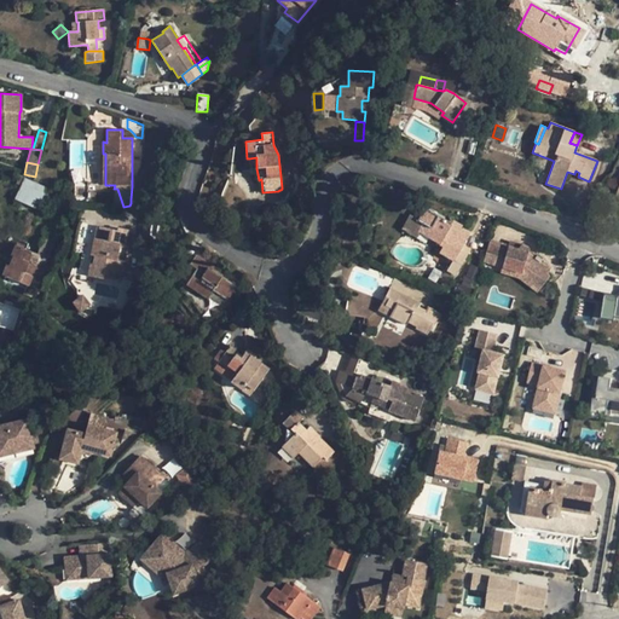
[(16,198),(24,202),(30,189),(33,183),(24,179),(16,198)]
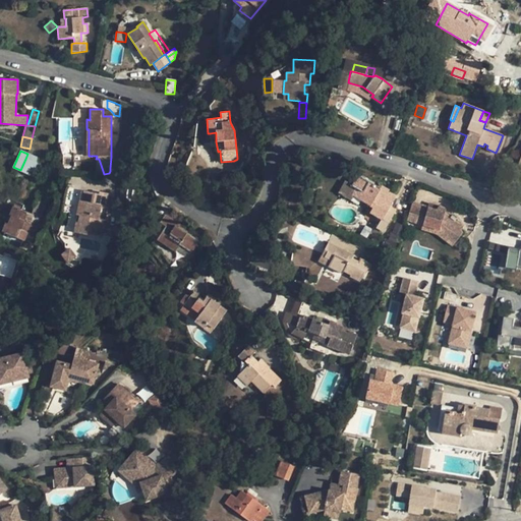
[(27,154),(25,159),(39,164),(41,159),(27,154)]
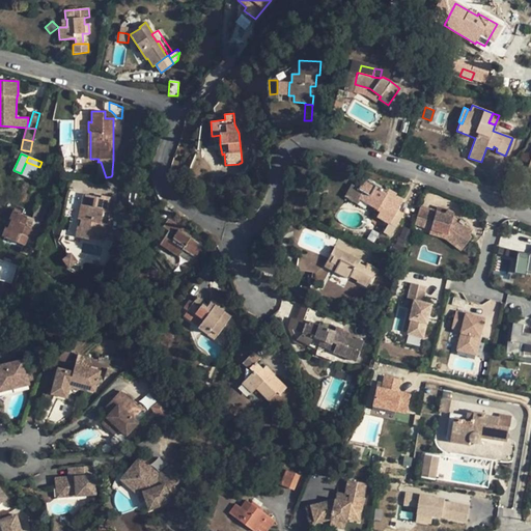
[(26,162),(21,173),(31,177),(32,173),(36,174),(40,167),(39,167),(26,162)]
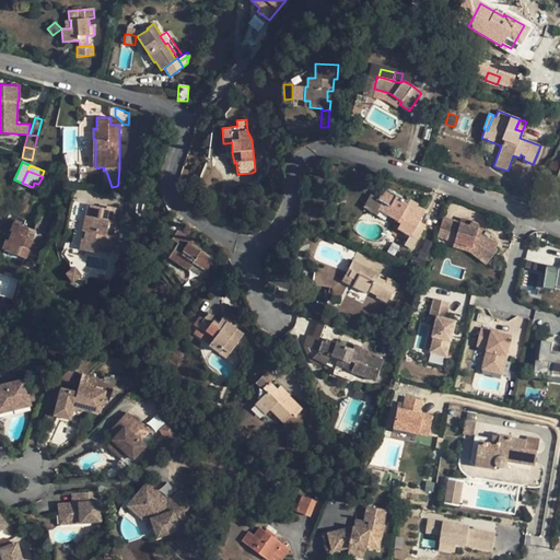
[(426,226),(419,222),(424,211),(396,195),(385,188),(378,199),(378,200),(383,202),(378,210),(399,223),(397,229),(409,235),(405,244),(412,248),(426,226)]
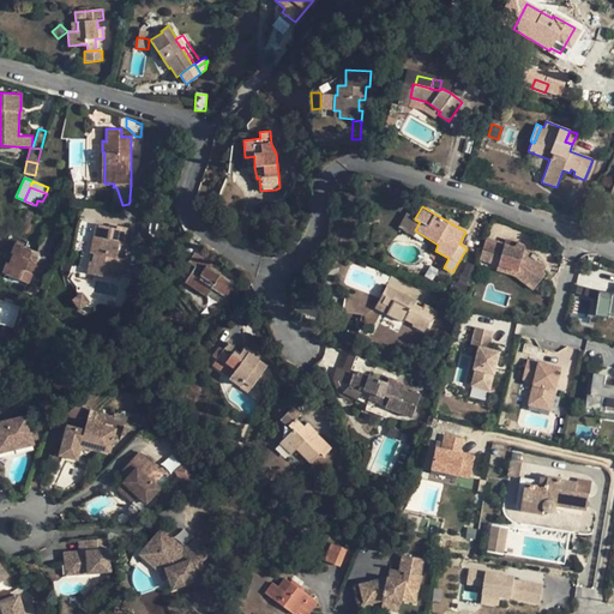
[(415,218),(405,212),(397,228),(411,236),(415,230),(420,222),(415,220),(415,218)]
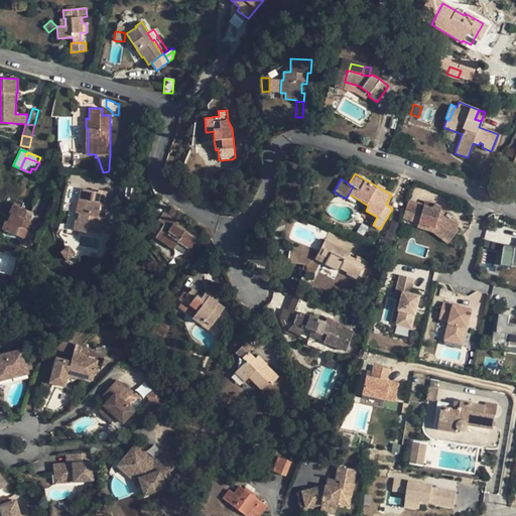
[(77,220),(75,220),(73,230),(92,234),(92,233),(101,234),(103,221),(101,221),(104,205),(105,206),(107,203),(105,199),(107,191),(99,189),(98,190),(97,191),(96,191),(94,191),(80,188),(76,213),(79,214),(77,220)]
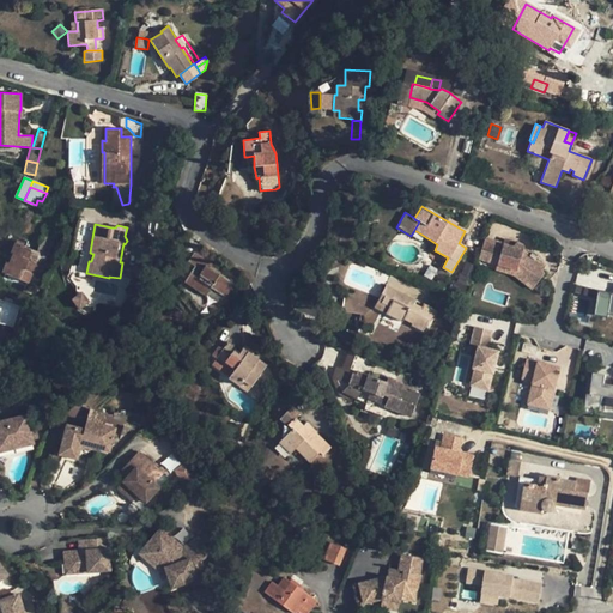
[(496,258),(501,242),(485,237),(480,253),(496,258)]
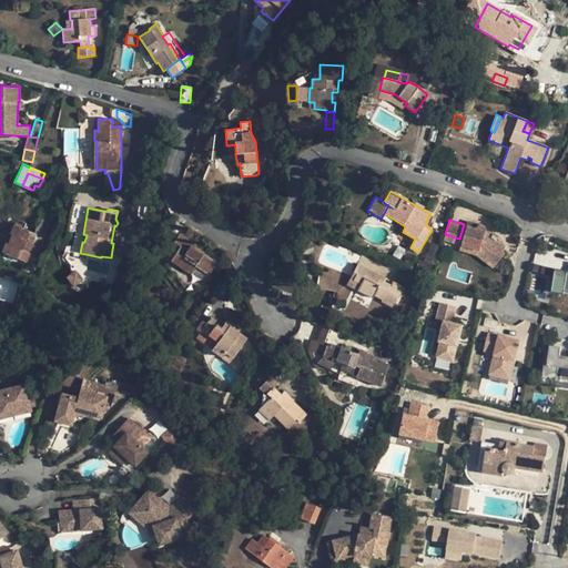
[(18,236),(21,229),(13,225),(10,234),(11,235),(8,244),(7,243),(2,253),(10,255),(13,247),(16,247),(20,237),(18,236)]
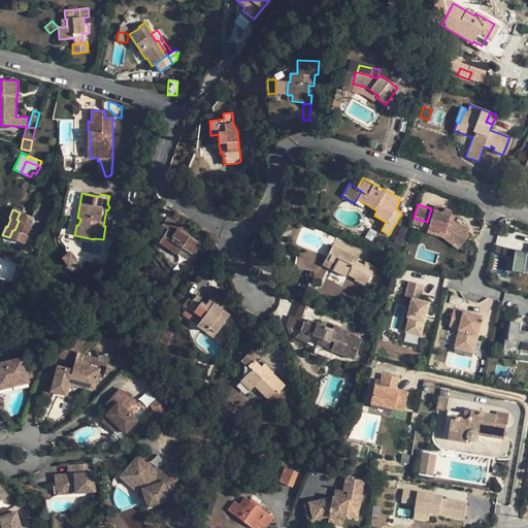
[(34,218),(20,212),(17,220),(19,221),(14,230),(12,230),(9,237),(24,243),(31,225),(35,226),(38,219),(34,218)]
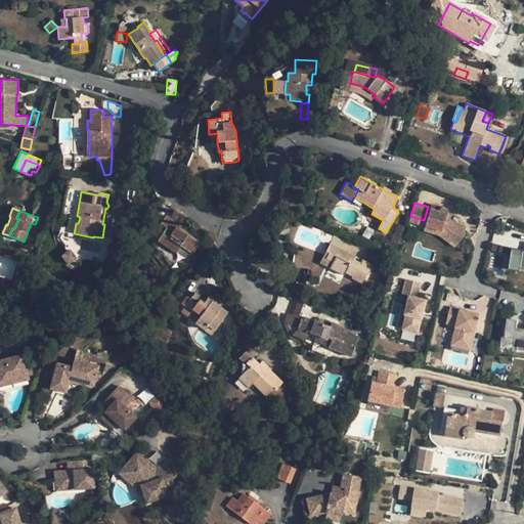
[(177,223),(165,216),(160,223),(166,227),(158,242),(176,253),(180,246),(192,254),(201,243),(175,226),(177,223)]
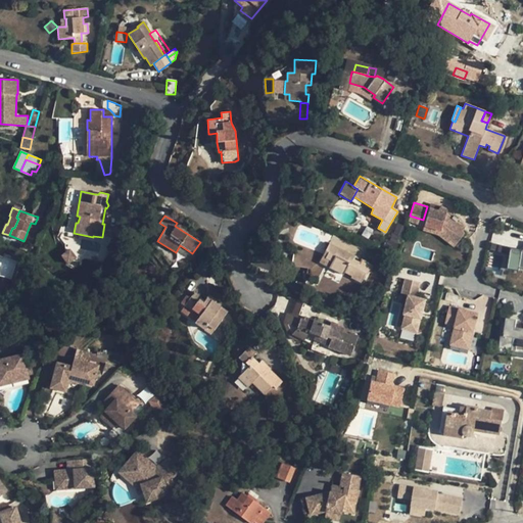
[(119,227),(104,224),(102,237),(113,240),(119,227)]
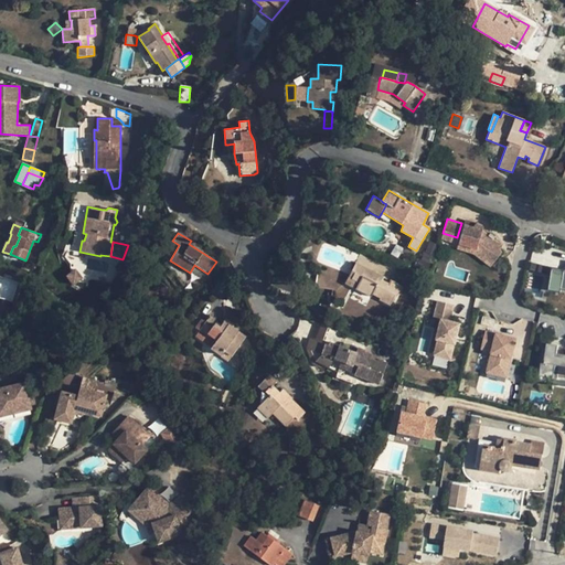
[(437,246),(429,243),(426,251),(434,254),(437,246)]
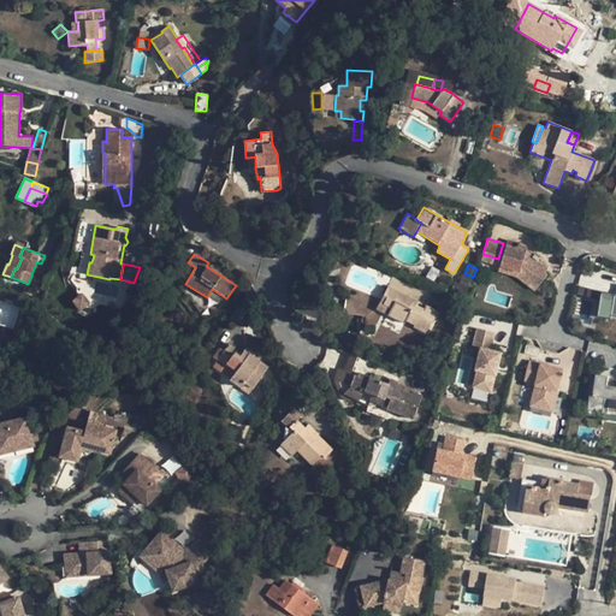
[(419,302),(388,286),(383,296),(386,297),(384,303),(391,307),(388,315),(404,324),(406,320),(414,325),(414,326),(425,333),(430,323),(432,324),(438,312),(425,306),(422,309),(416,306),(419,302)]
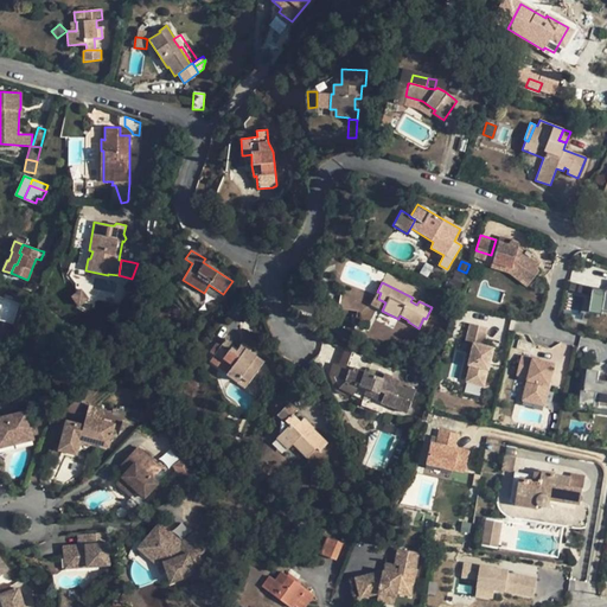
[(223,294),(209,285),(204,293),(218,302),(223,294)]
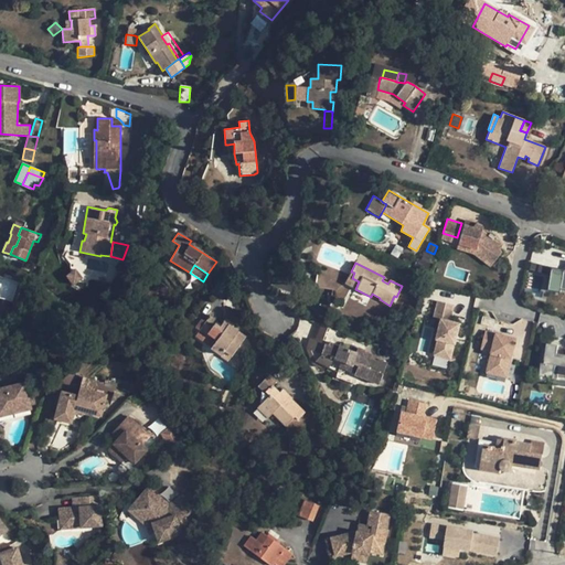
[(564,268),(552,267),(550,281),(561,284),(561,289),(564,289),(564,268)]
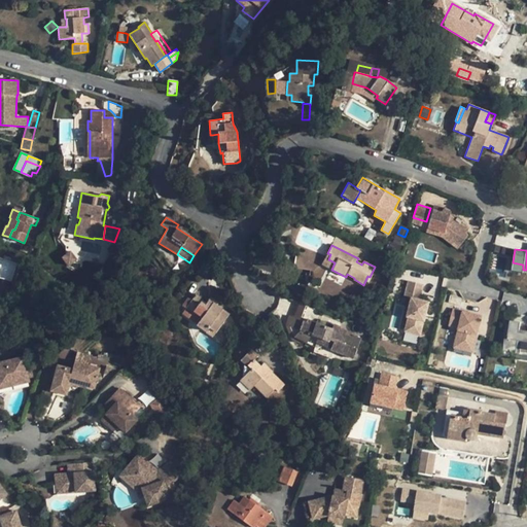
[(75,259),(70,251),(62,257),(67,266),(75,259)]
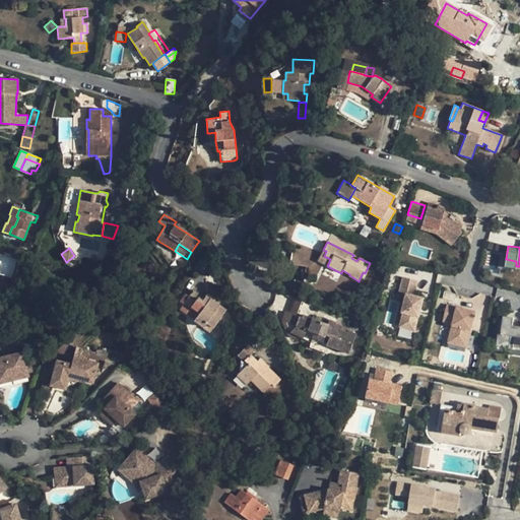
[(313,250),(309,259),(316,262),(320,253),(313,250)]
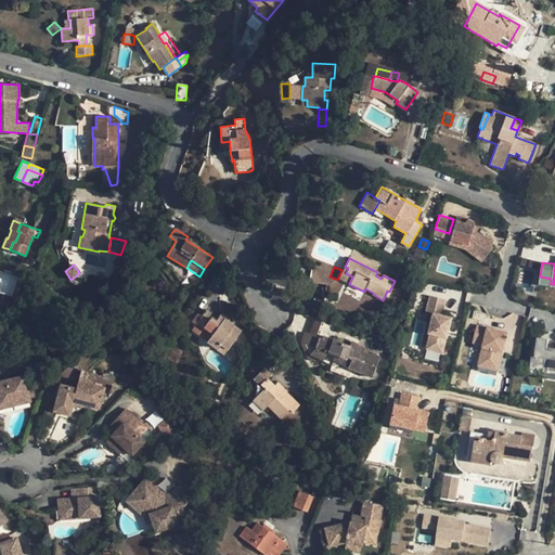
[(0,291),(13,294),(17,274),(0,270),(0,291)]
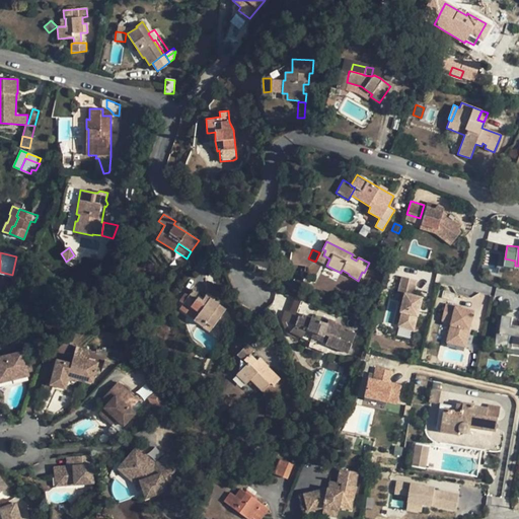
[(305,256),(291,253),(289,264),(303,267),(305,256)]
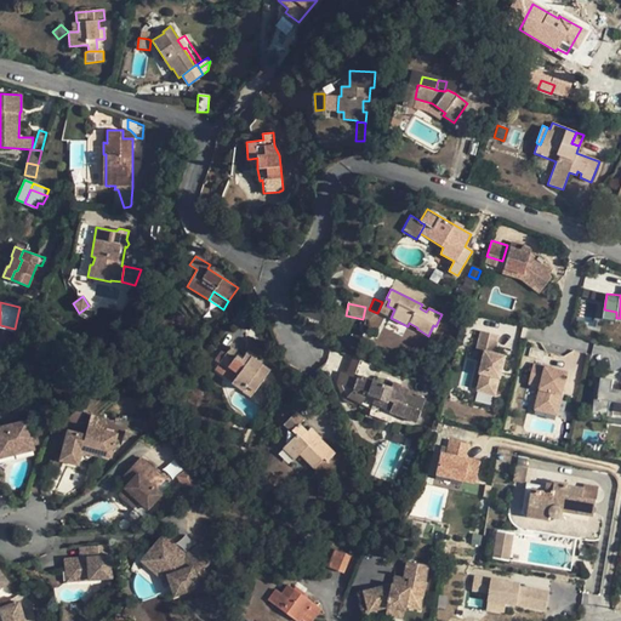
[(387,306),(383,305),(380,312),(391,318),(394,309),(387,306)]
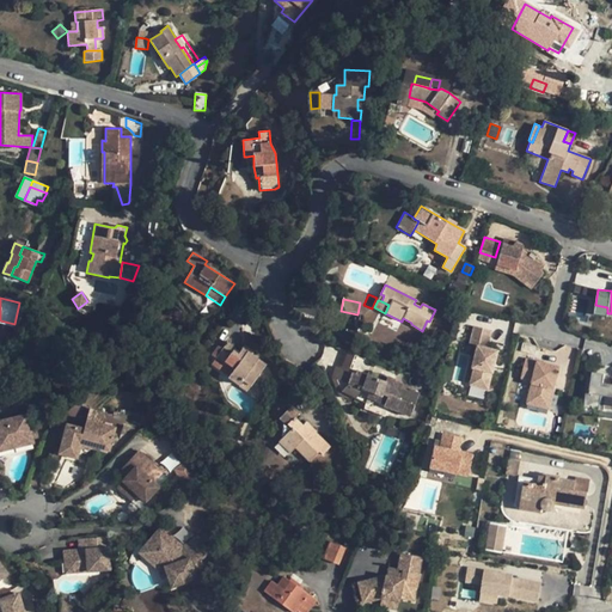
[(491,330),(475,325),(470,343),(477,344),(471,367),(473,368),(469,386),(487,391),(497,349),(488,347),(491,330)]
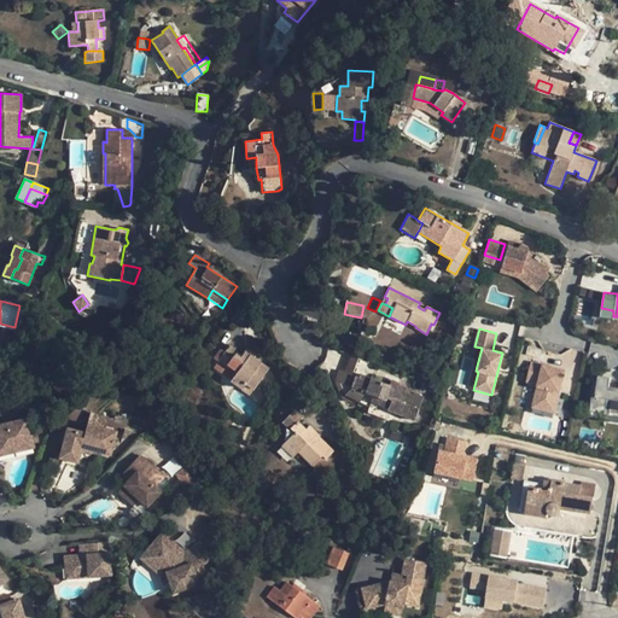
[(242,355),(228,347),(225,351),(221,349),(213,359),(220,363),(235,374),(231,379),(231,380),(250,395),(269,368),(244,351),(242,355)]
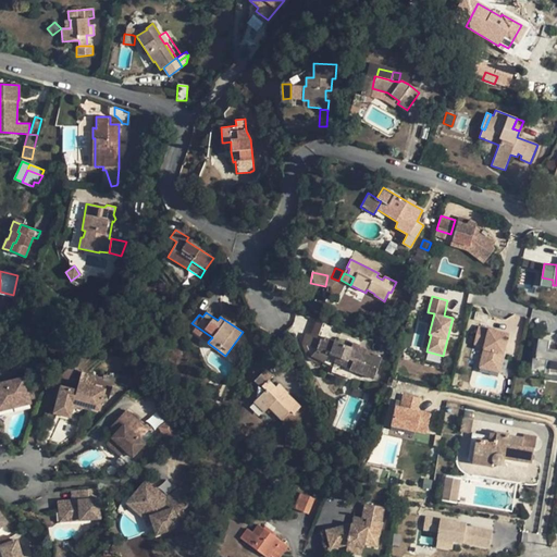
[(316,320),(316,321),(319,323),(314,334),(325,337),(330,339),(335,327),(316,320)]
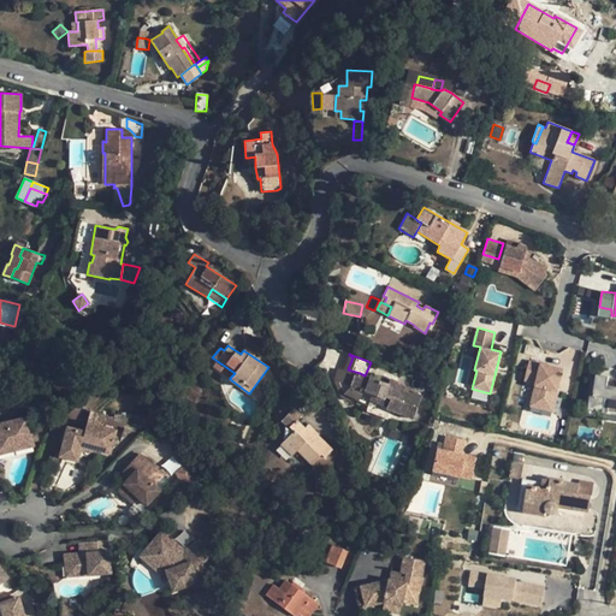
[(537,383),(532,401),(555,406),(562,375),(552,373),(555,367),(529,361),(525,380),(537,383)]
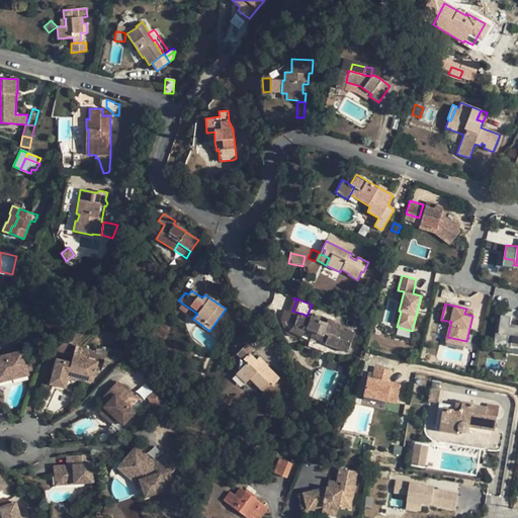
[(184,305),(181,309),(193,318),(197,314),(184,305)]
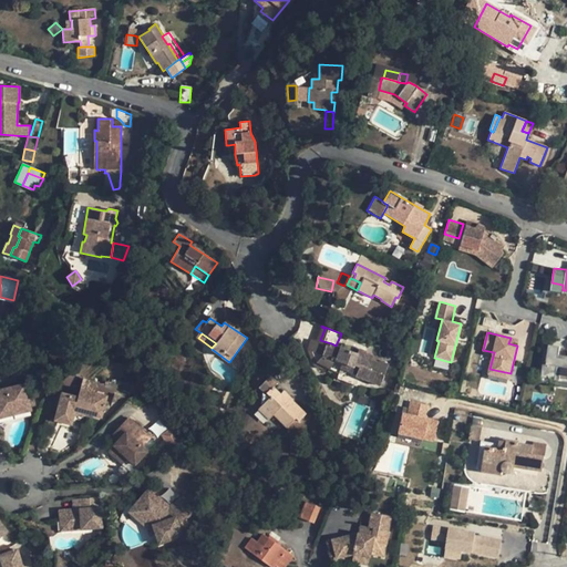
[(358,351),(357,353),(336,346),(331,343),(329,347),(311,339),(308,350),(313,366),(323,370),(325,368),(329,358),(334,360),(341,363),(353,368),(354,366),(359,368),(356,375),(354,377),(380,387),(389,364),(379,361),(380,359),(358,351)]
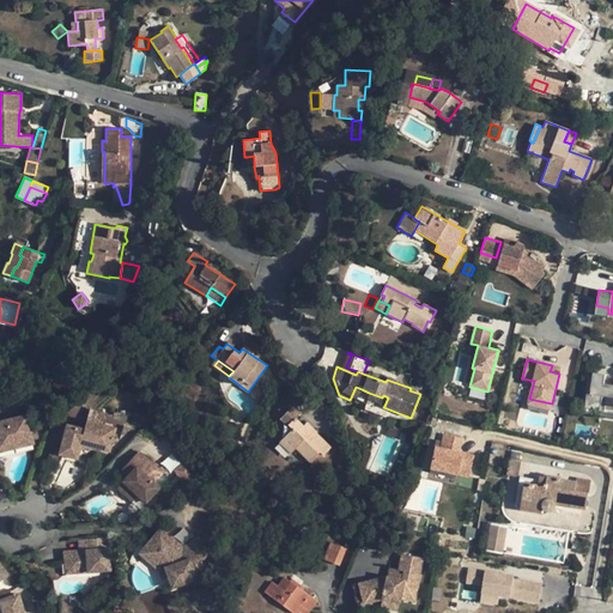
[(612,410),(612,384),(607,384),(606,387),(601,387),(604,375),(592,372),(589,384),(587,384),(582,408),(598,411),(598,410),(612,412),(612,410)]
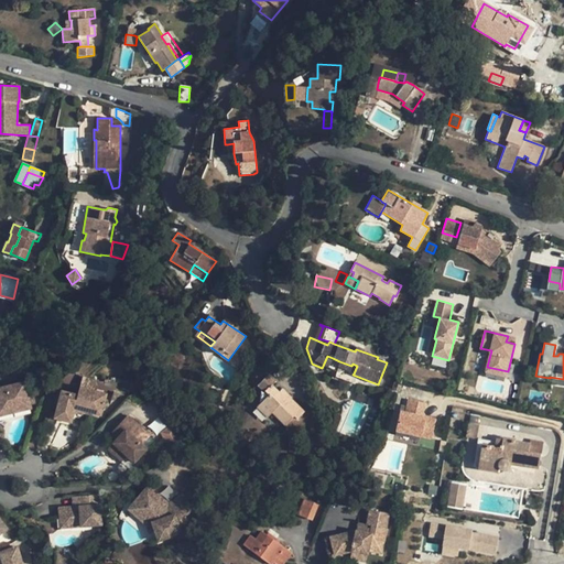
[(333,358),(327,356),(323,366),(334,371),(337,365),(331,361),(333,358)]
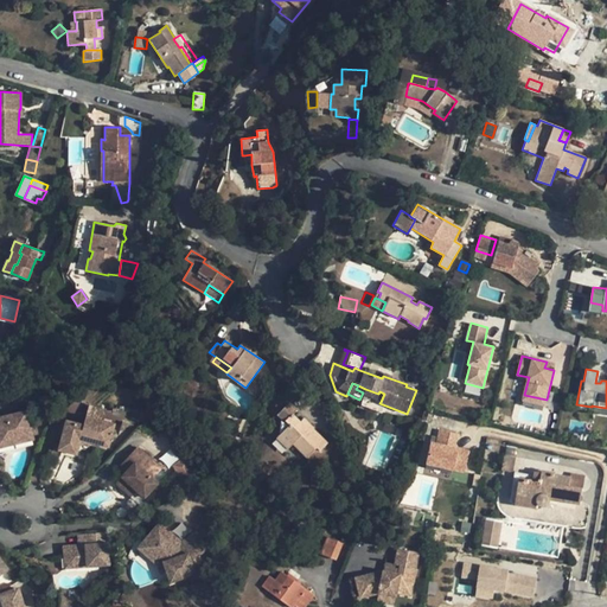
[(365,389),(364,395),(381,402),(384,394),(379,391),(378,394),(365,389)]
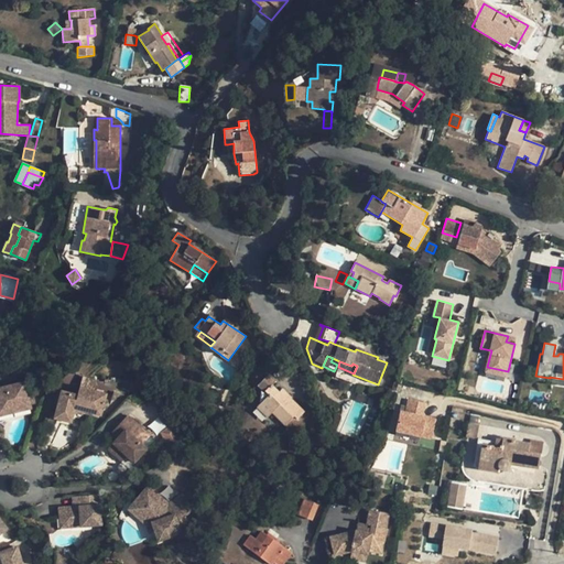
[(508,371),(487,367),(486,371),(507,377),(508,371)]
